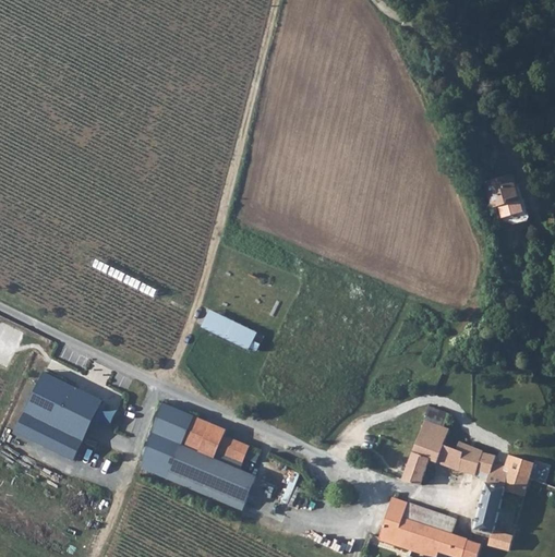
[(515,172),(490,179),(497,206),(522,200),(515,172)]
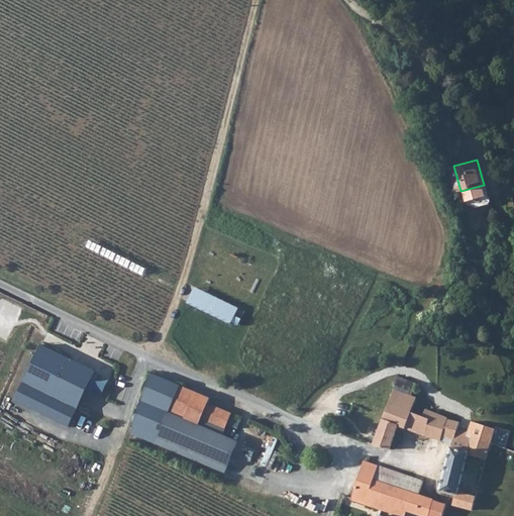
[(195,283),(188,298),(234,319),(240,303),(195,283)]
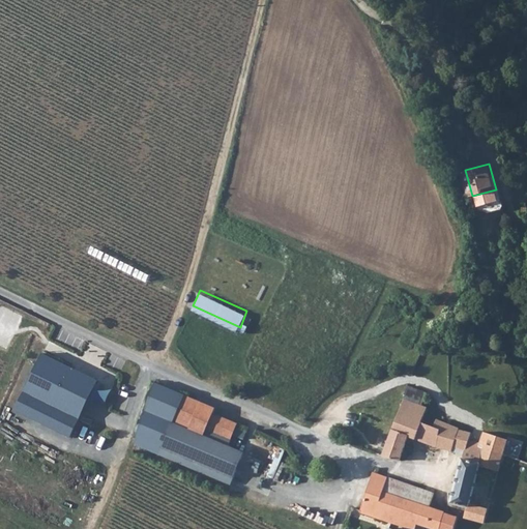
[(42,353),(15,411),(70,438),(98,380),(42,353)]
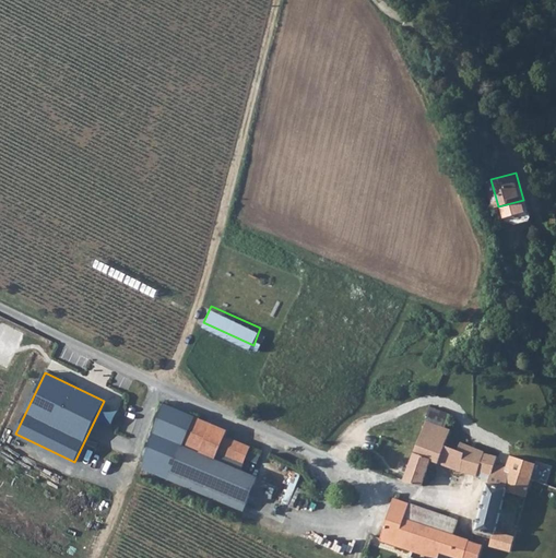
[(138,465),(240,509),(255,476),(237,470),(247,447),(221,436),(224,428),(165,403),(138,465)]
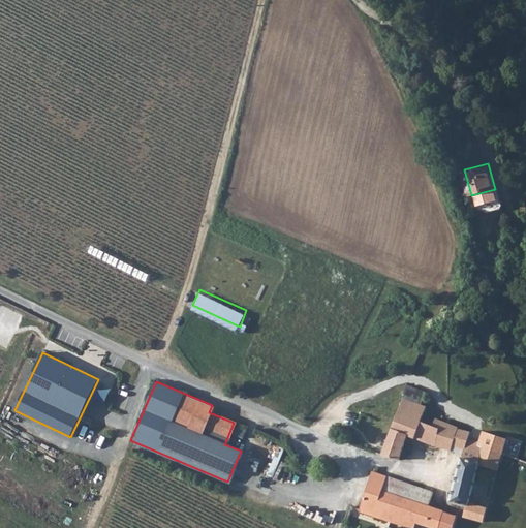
[(382,453),(381,455),(380,457),(397,461),(405,437),(450,453),(451,447),(461,451),(449,503),(464,508),(462,517),(481,522),(486,503),(471,488),(477,467),(495,472),(499,456),(475,446),(473,443),(464,440),(467,432),(454,430),(454,428),(432,420),(429,426),(418,422),(423,407),(401,399),(385,441),(382,453)]
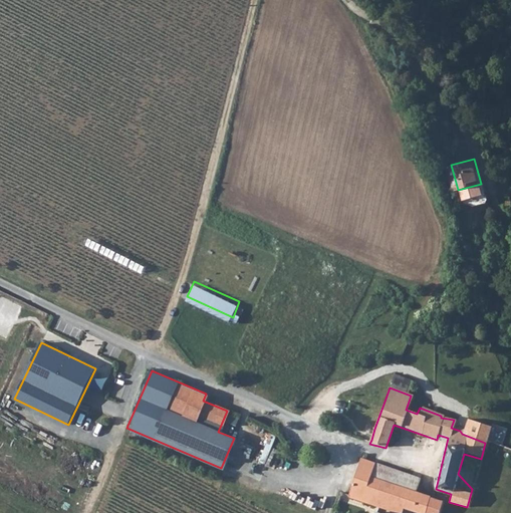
[(374,429),(369,427),(365,438),(371,440),(374,429)]
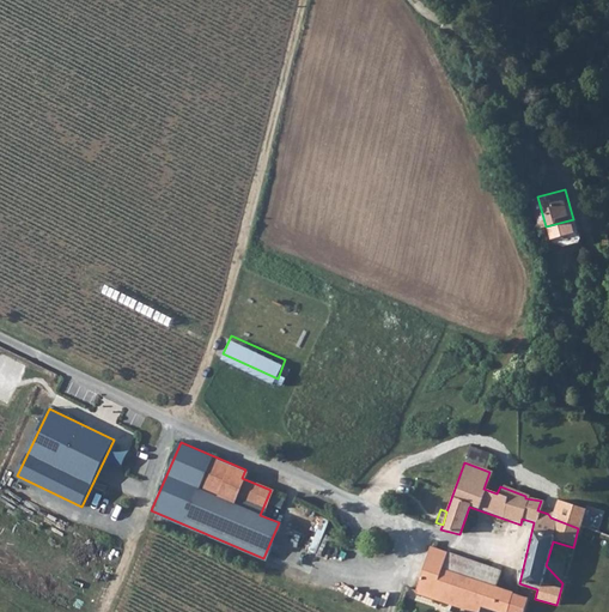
[(498,533),(497,539),(503,540),(505,533),(503,532),(504,529),(500,528),(500,523),(495,522),(492,532),(498,533)]
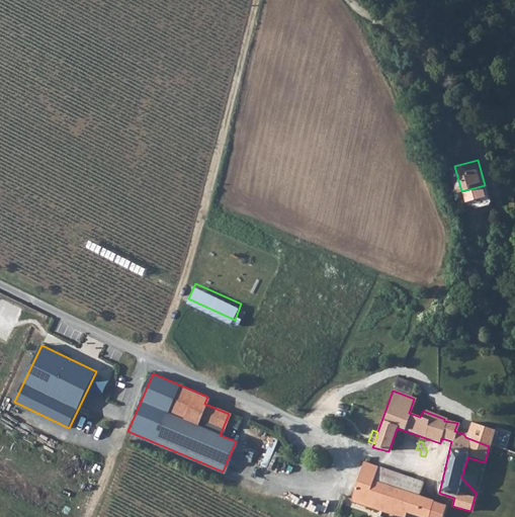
[(353,494),(351,501),(396,516),(406,516),(408,514),(415,516),(426,516),(432,502),(418,497),(423,483),(377,467),(372,482),(361,479),(358,478),(355,488),(353,494)]
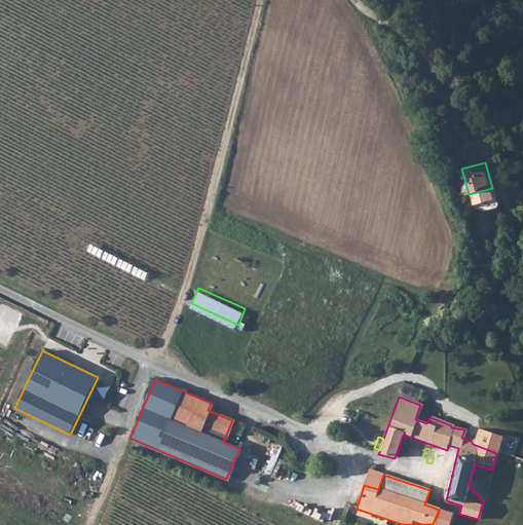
[(433,524),(462,524),(463,524),(458,522),(459,517),(439,510),(433,524)]
